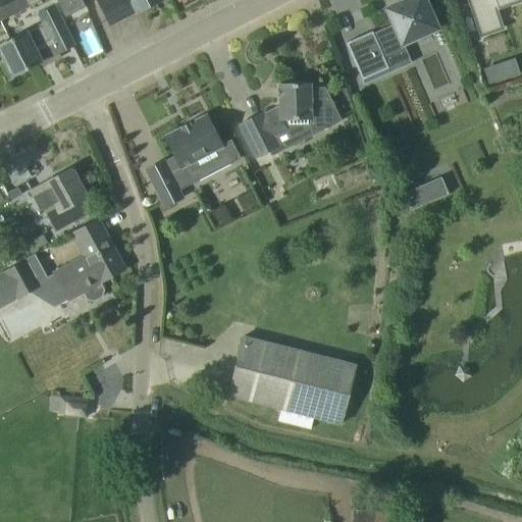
[(0,0),(0,20),(41,1),(40,0),(0,0)]
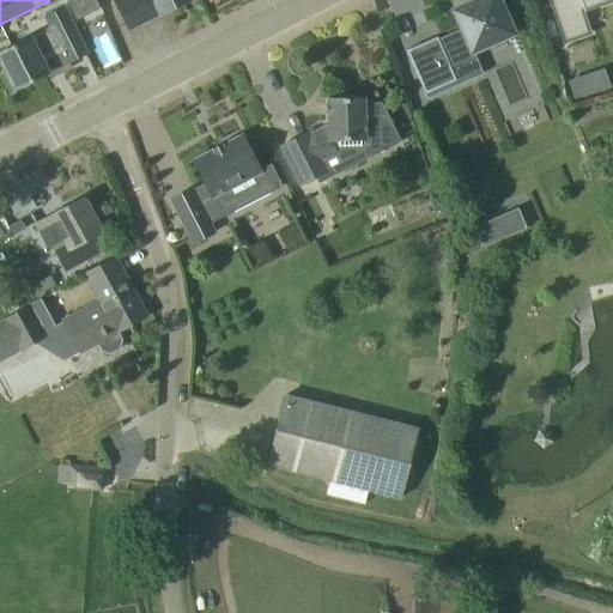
[(66,0),(77,20),(101,8),(96,0),(66,0)]
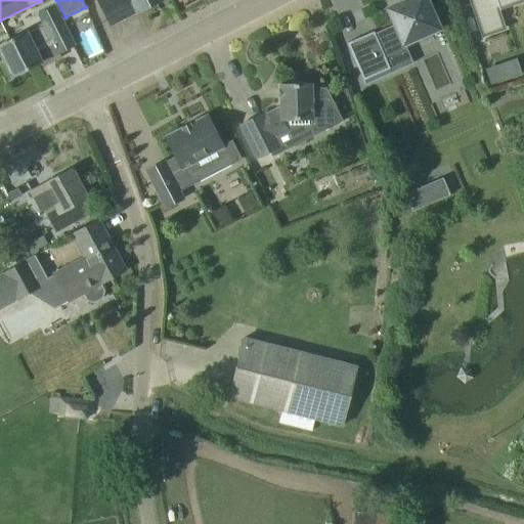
[(162,0),(96,0),(110,25),(136,11),(137,13),(162,0)]
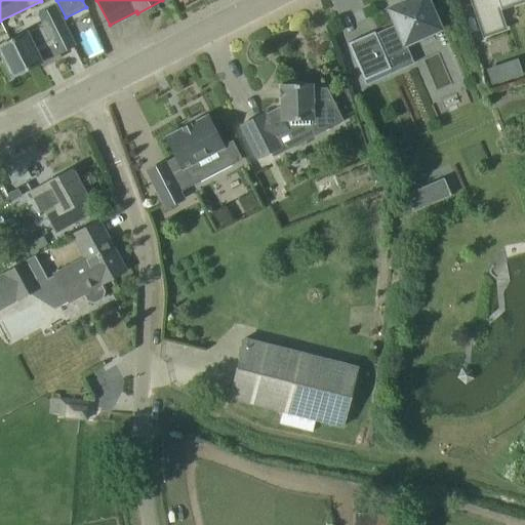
[(427,0),(408,0),(399,4),(388,9),(395,25),(375,34),(374,32),(348,43),(364,80),(390,69),(386,57),(407,48),(405,44),(439,29),(427,0)]
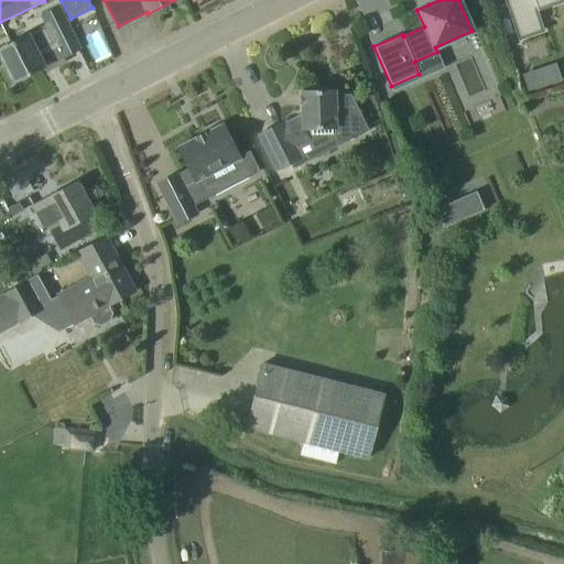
[(563,0),(506,0),(524,51),(546,44),(539,23),(563,13),(563,0)]
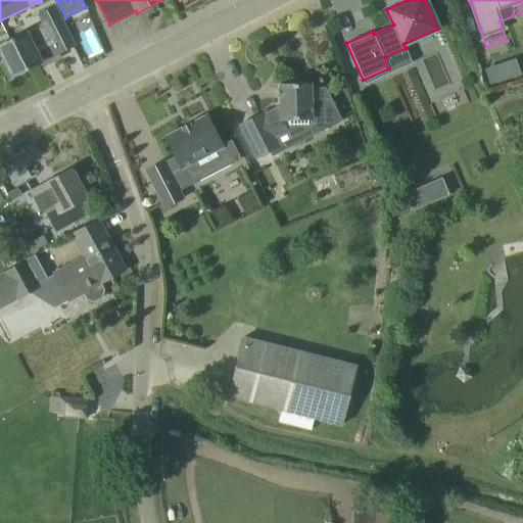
[(58,53),(72,46),(74,45),(53,7),(39,13),(43,22),(40,25),(41,27),(26,34),(26,33),(0,45),(0,51),(12,77),(40,62),(33,48),(51,39),(58,53)]
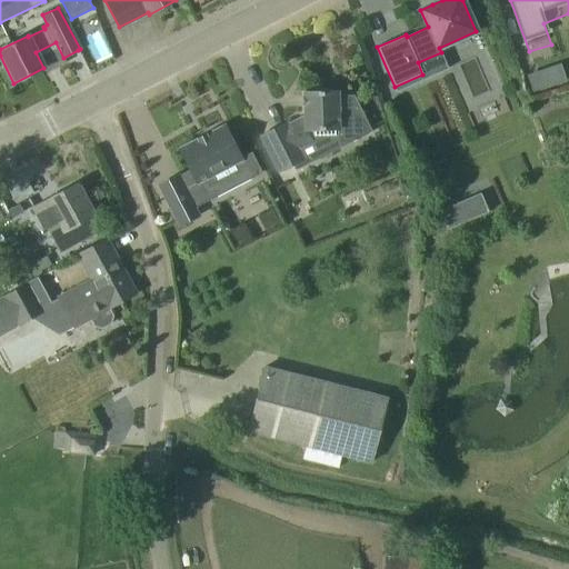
[(338,146),(338,129),(339,129),(338,91),(332,91),(331,89),(323,89),(321,91),(303,92),(305,117),(287,125),(287,122),(260,136),(279,173),(305,160),(300,151),(313,145),(319,157),(338,146)]
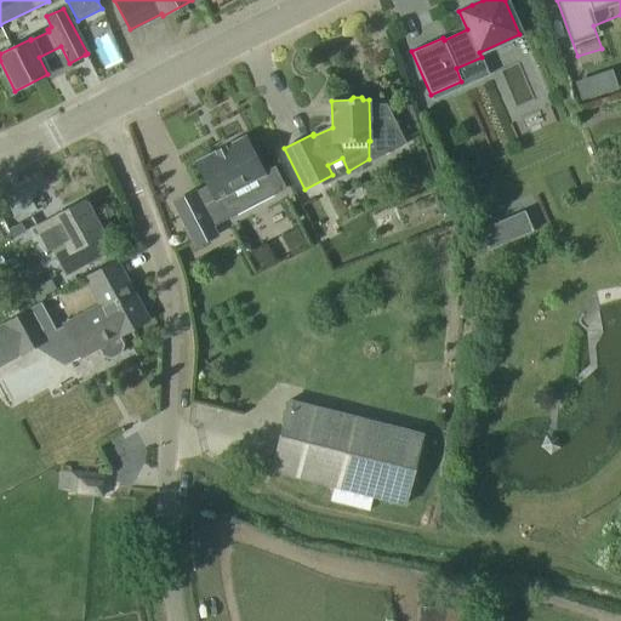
[(272,194),(285,188),(274,167),(263,174),(245,137),(226,147),(224,144),(223,146),(224,148),(217,153),(215,151),(214,151),(215,153),(195,163),(208,186),(195,192),(194,192),(174,203),(195,246),(217,235),(212,226),(237,214),(240,201),(234,189),(255,180),(261,191),(272,194)]
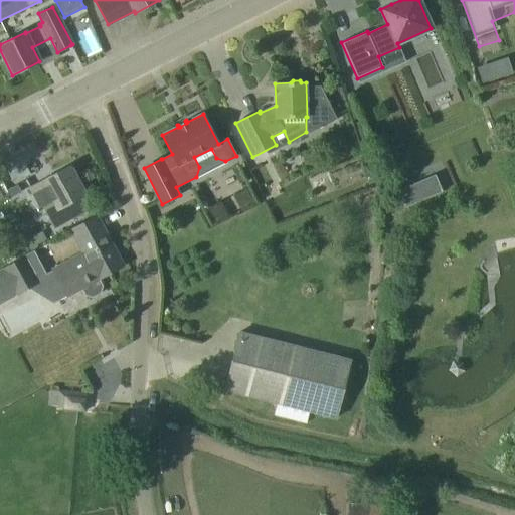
[(66,206),(72,218),(92,208),(86,196),(87,195),(69,166),(42,180),(29,187),(33,193),(31,194),(39,208),(53,200),(58,210),(66,206)]
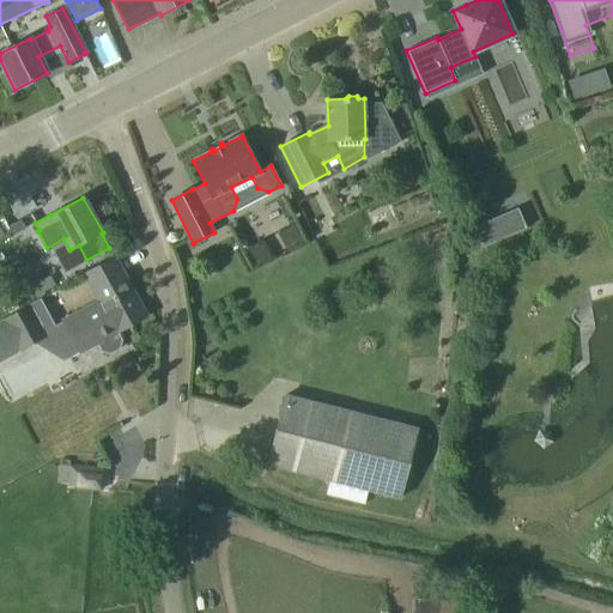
[(483,247),(504,237),(496,217),(474,226),(483,247)]
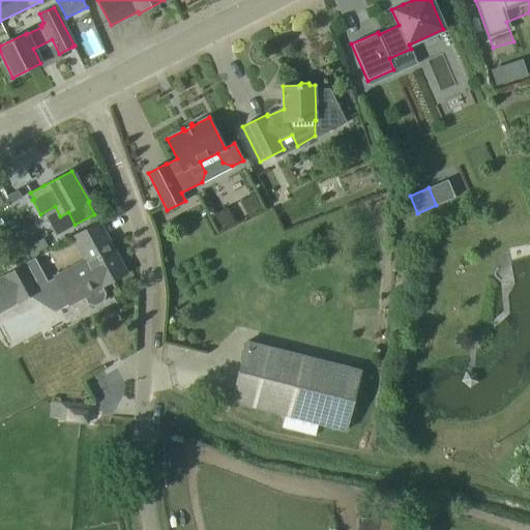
[(74,237),(86,260),(54,277),(69,304),(84,296),(88,304),(95,305),(104,301),(106,293),(101,287),(126,273),(98,223),(74,237)]
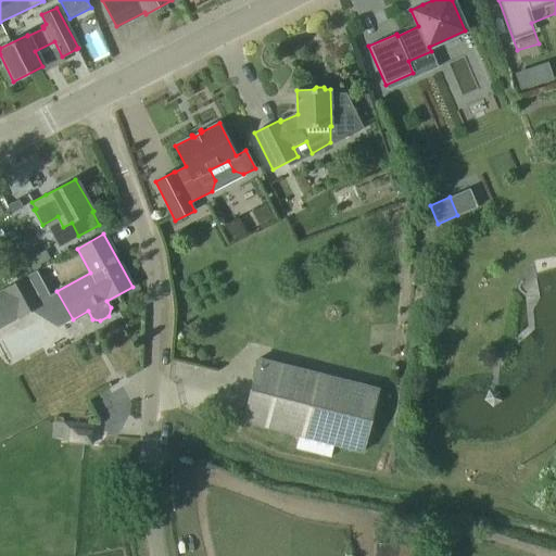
[(0,327),(43,305),(28,276),(5,288),(7,289),(0,292),(0,327)]
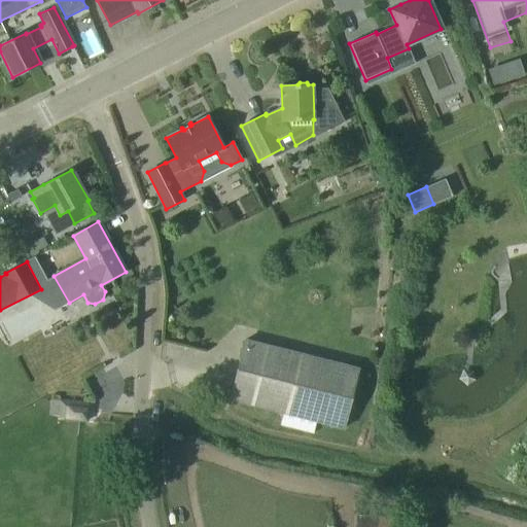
[(358,369),(265,345),(245,340),(230,399),(343,428),(358,369)]
